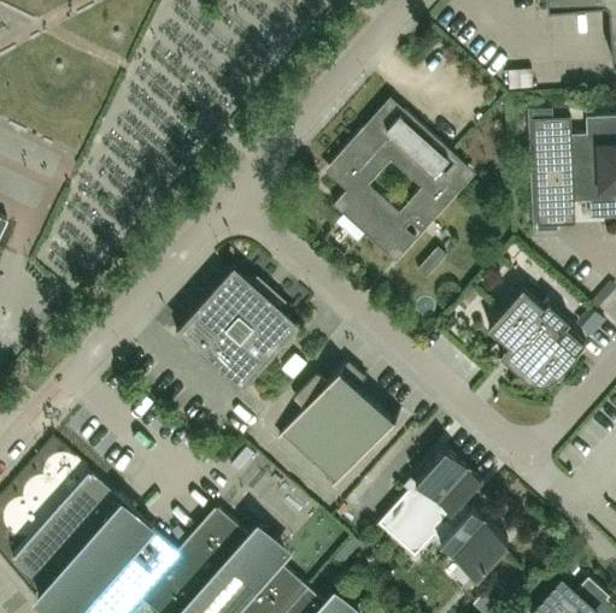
[(615,0),(546,0),(547,7),(604,4),(608,6),(611,63),(615,63),(615,0)]
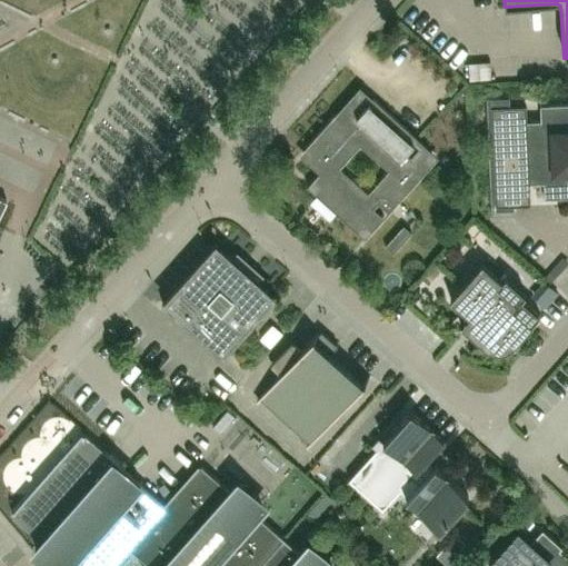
[(468,82),(490,81),(489,65),(467,66),(468,82)]
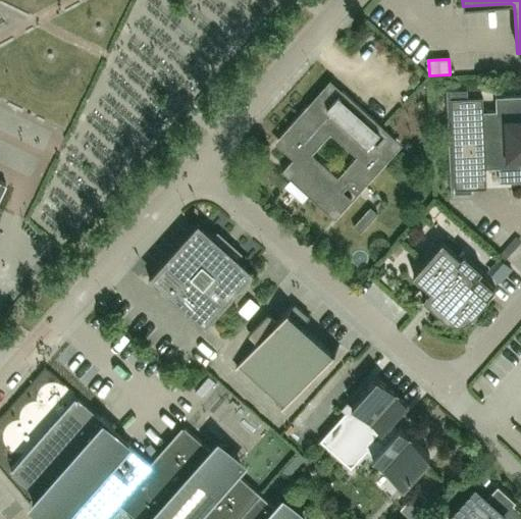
[(342,92),(319,116),(308,106),(279,138),(298,155),(281,173),(334,220),(352,202),(341,192),(346,187),(357,197),(398,150),(384,138),(373,150),(368,146),(383,130),(342,92)]
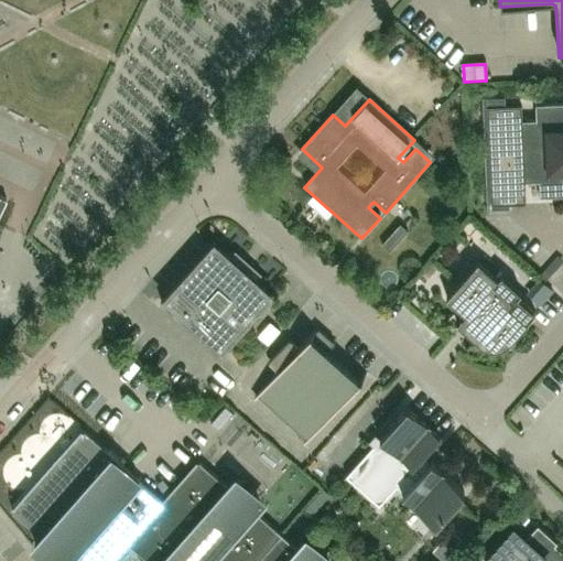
[(562,105),(534,107),(536,122),(521,122),(520,107),(504,108),(504,104),(486,105),(490,211),(508,211),(508,206),(524,205),(523,184),(538,184),(539,200),(562,197),(562,105)]
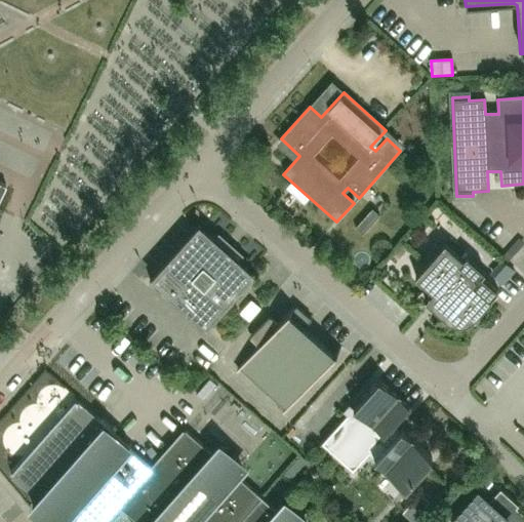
[(371,210),(355,229),(362,235),(378,216),(371,210)]
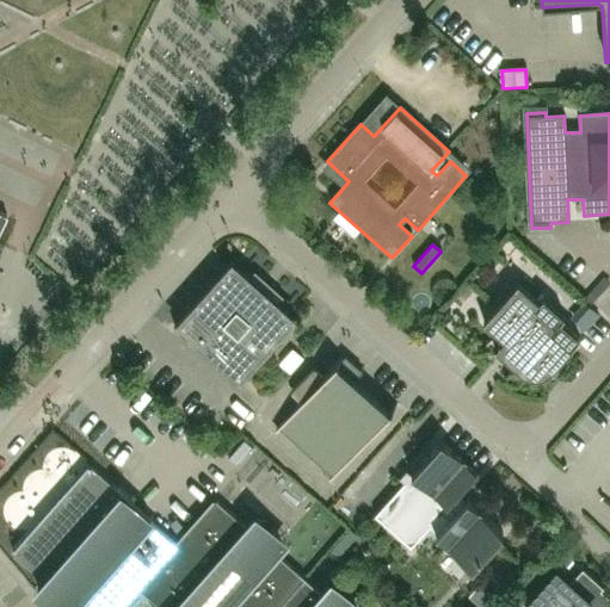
[(230,262),(232,267),(178,326),(174,327),(174,328),(179,328),(238,381),(238,385),(239,385),(239,381),(291,321),(296,321),(296,320),(291,320),(273,304),(275,298),(272,293),(262,284),(256,282),(251,283),(233,267),(233,262),(230,262)]
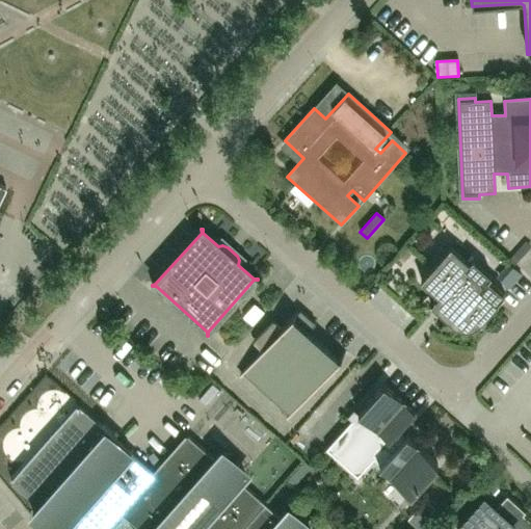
[(450,248),(420,282),(436,297),(427,308),(450,327),(451,328),(454,329),(458,331),(460,332),(463,332),(469,331),(473,329),(475,327),(477,326),(480,324),(505,296),(486,280),(489,276),(472,260),(468,264),(450,248)]
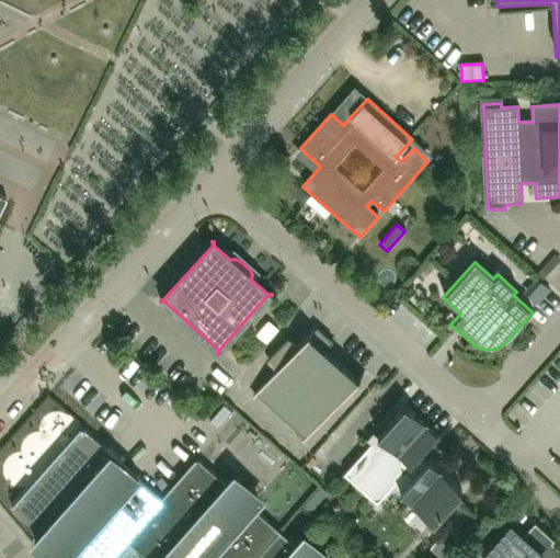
[(271,323),(262,337),(272,343),(281,330),(271,323)]
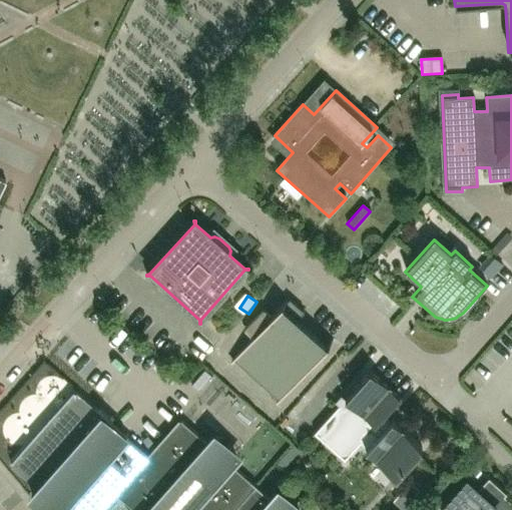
[(289,301),(288,300),(232,362),(279,403),(334,341),(333,341),(327,348),(298,322),(305,314),(290,301),(289,301)]
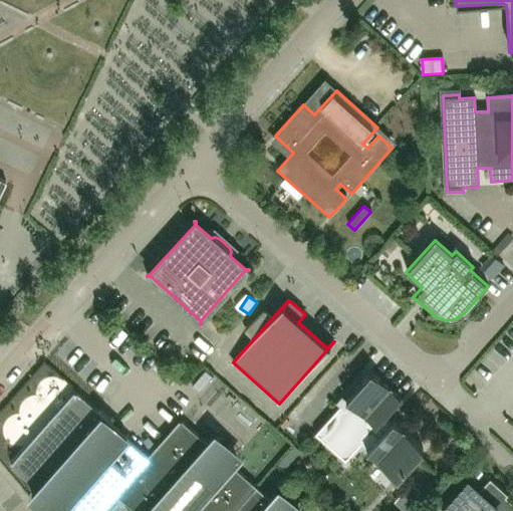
[(193,387),(205,395),(215,381),(202,373),(193,387)]
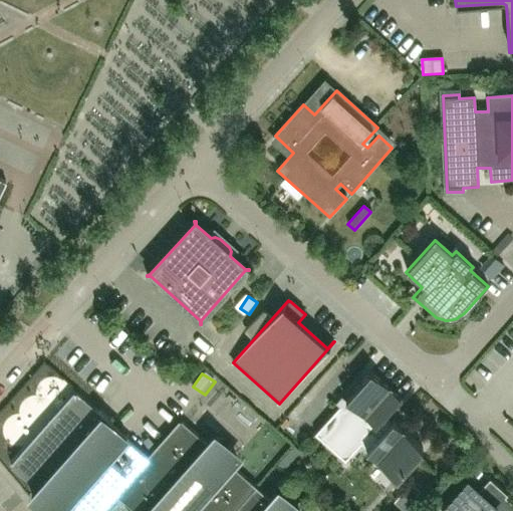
[(401,401),(370,373),(314,435),(344,462),(362,443),(369,449),(366,452),(397,479),(423,450),(393,423),(390,426),(382,421),(401,401)]
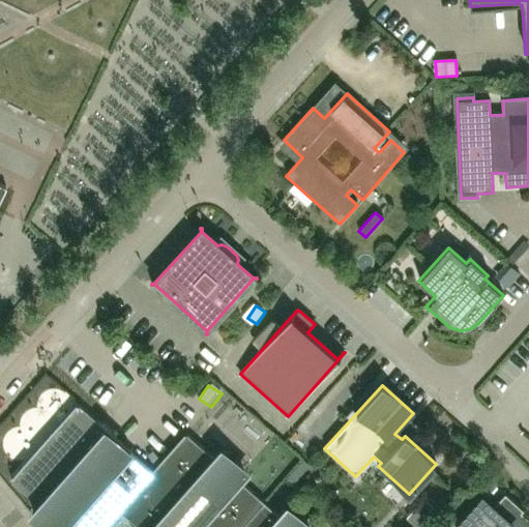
[(156,475),(156,474),(155,474),(80,407),(11,482),(38,506),(32,513),(48,526),(111,526),(122,515),(156,475)]
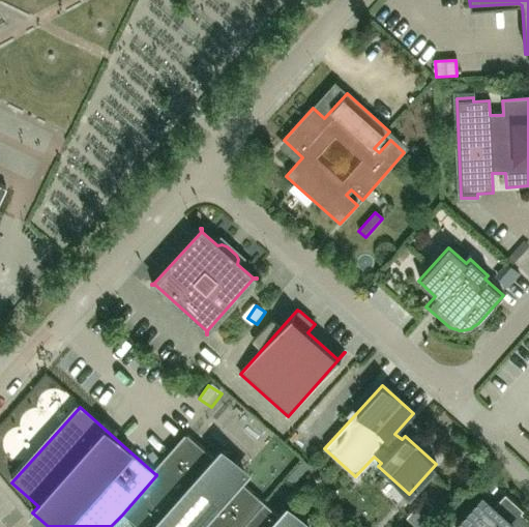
[(251,416),(238,425),(257,451),(269,442),(251,416)]
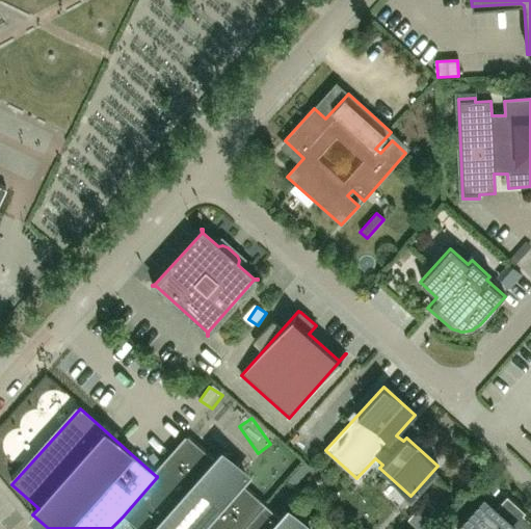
[(189,439),(157,476),(157,477),(123,517),(136,528),(244,528),(265,506),(240,484),(246,478),(220,455),(214,461),(189,439)]
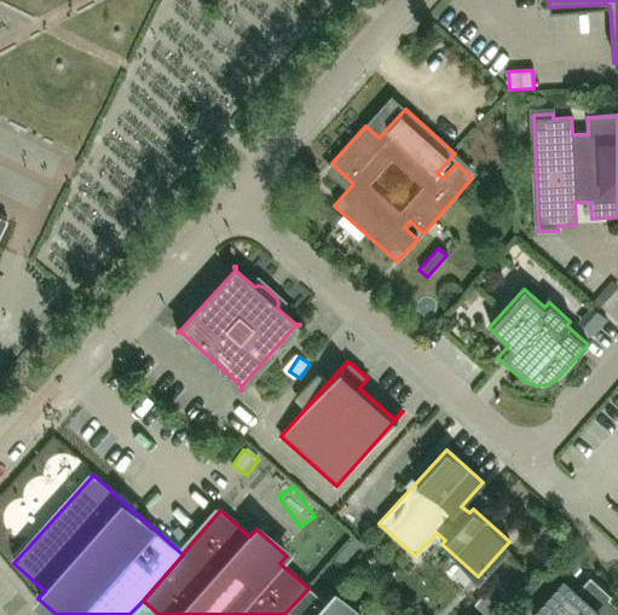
[(617,614),(617,608),(608,599),(611,597),(590,578),(576,593),(564,584),(535,614),(617,614)]
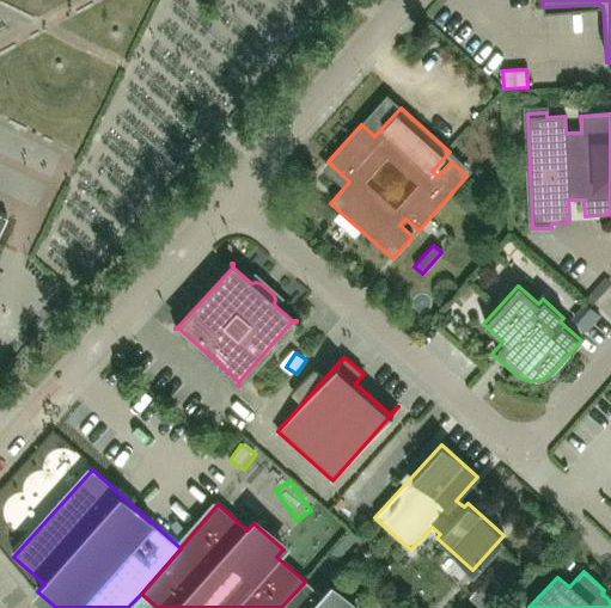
[(348,607),(329,590),(323,597),(305,582),(281,607),(348,607)]
